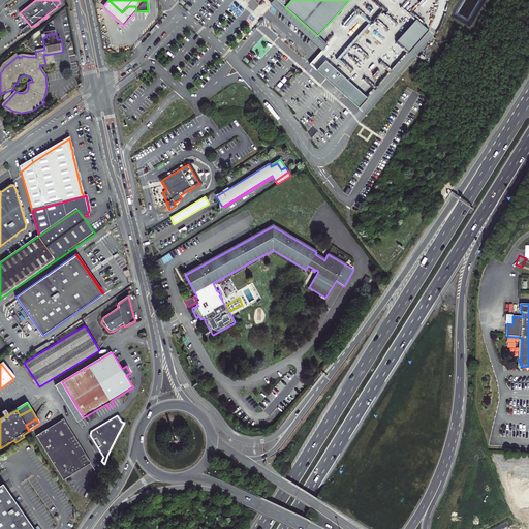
[(89,465),(62,421),(36,437),(63,480),(71,475),(89,465)]
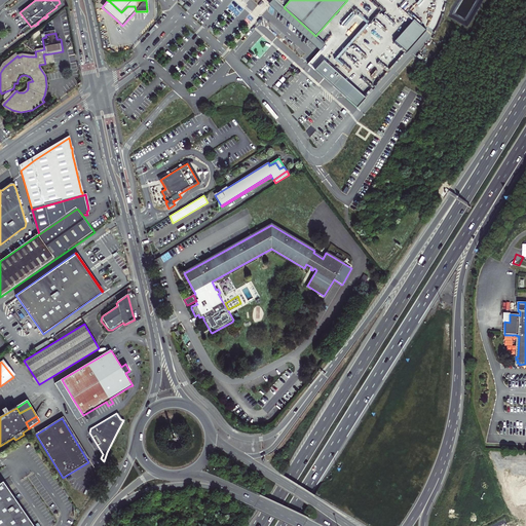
[(0,525),(33,525),(3,482),(0,484),(0,525)]
